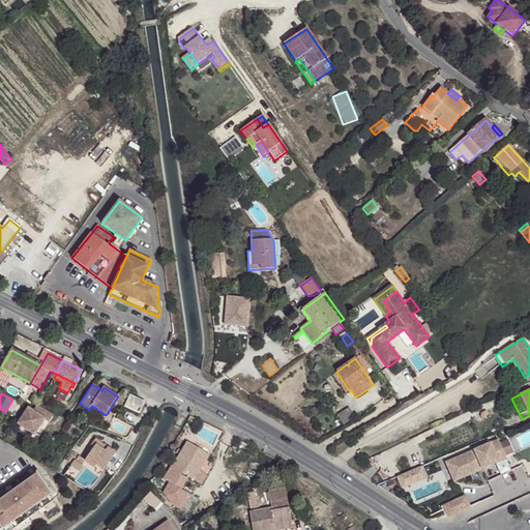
[(129,395),(124,407),(140,414),(145,403),(129,395)]
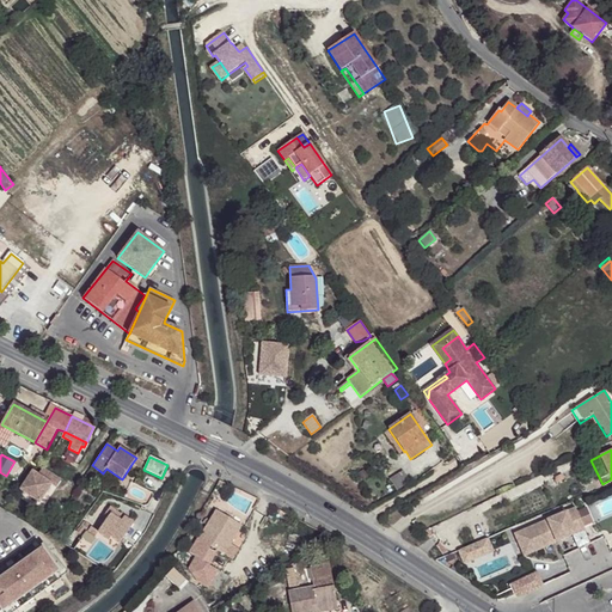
[(145,463),(136,458),(133,463),(141,469),(145,463)]
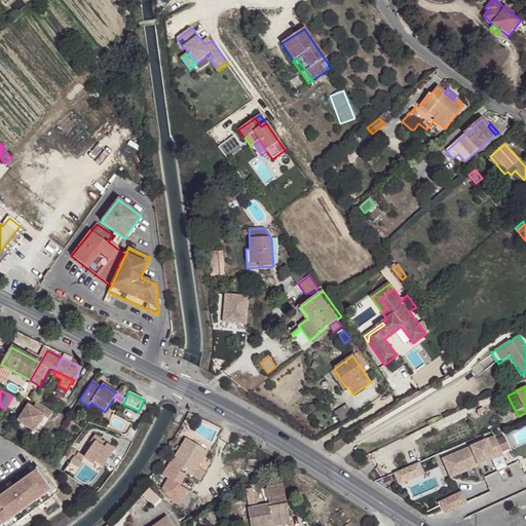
[(52,411),(36,402),(32,409),(27,406),(16,422),(34,433),(43,416),(47,419),(52,411)]
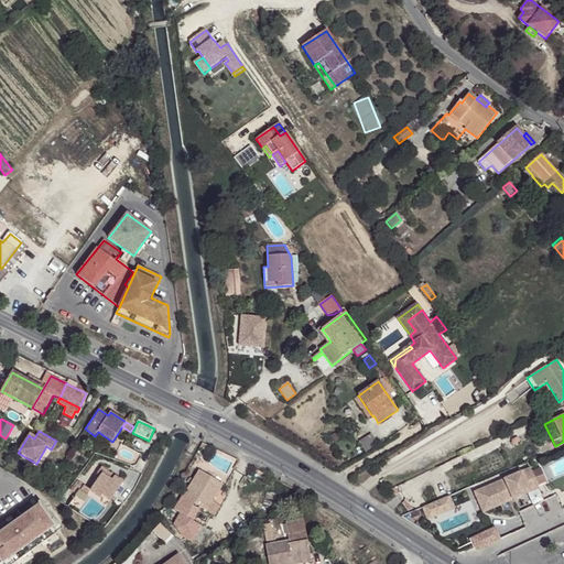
[(377,445),(371,435),(361,441),(367,449),(377,445)]
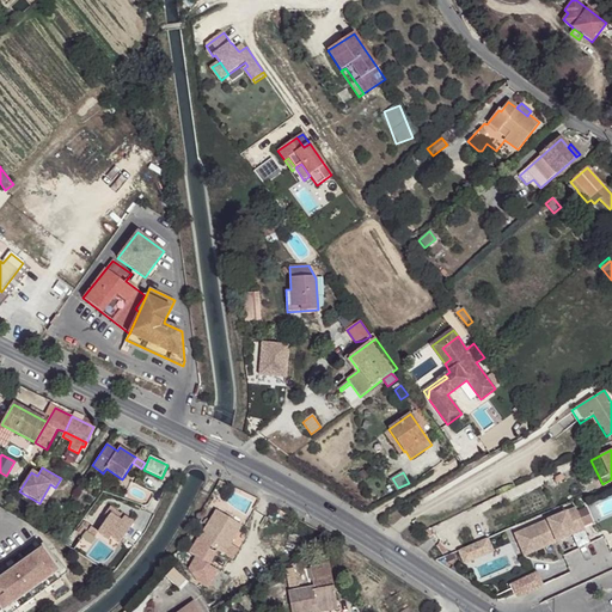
[(611,497),(593,507),(599,519),(611,513),(611,497)]
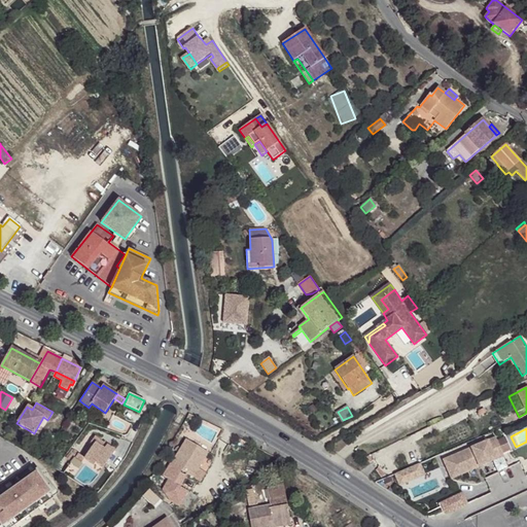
[(92,448),(84,459),(94,466),(96,463),(103,468),(115,451),(107,445),(104,448),(96,442),(98,438),(95,436),(89,446),(92,448)]
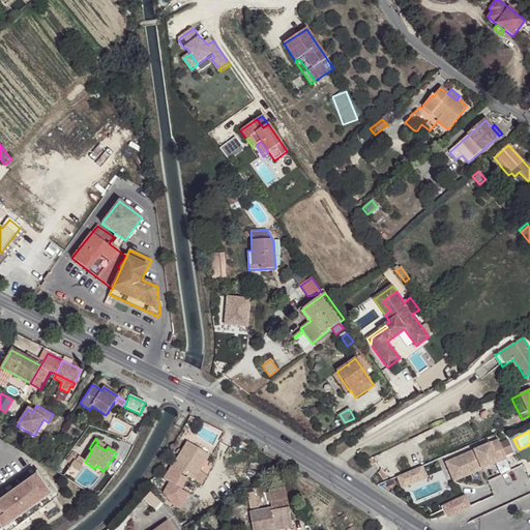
[(498,440),(452,460),(459,475),(484,465),(486,468),(496,464),(506,459),(505,457),(499,443),(498,440)]
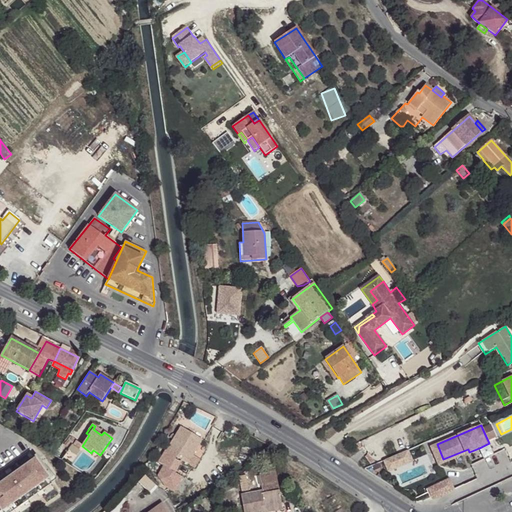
[(482,428),(488,441),(495,438),(489,425),(482,428)]
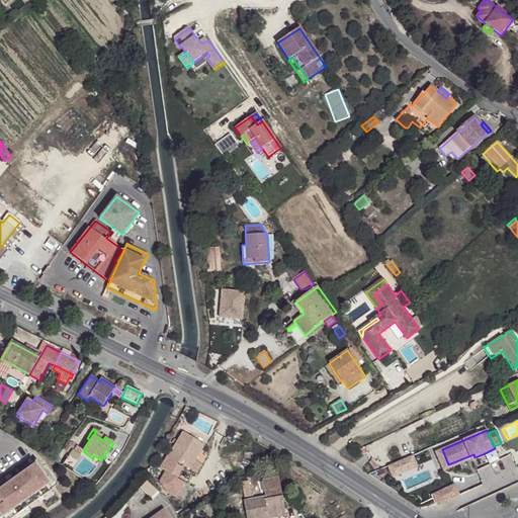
[(94,434),(102,440),(105,437),(96,431),(94,434)]
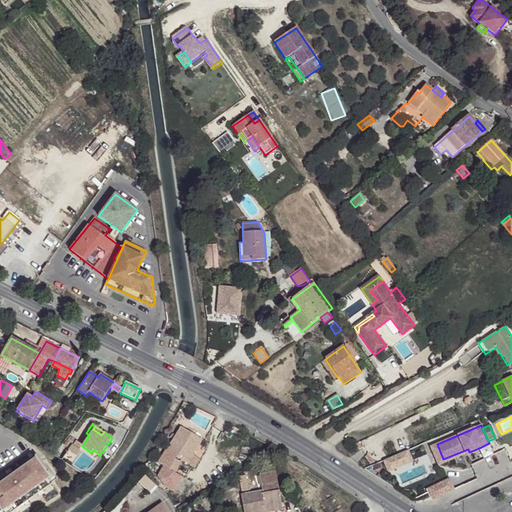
[(166,451),(159,463),(169,470),(176,459),(175,458),(176,457),(188,464),(202,440),(181,427),(167,451),(166,451)]
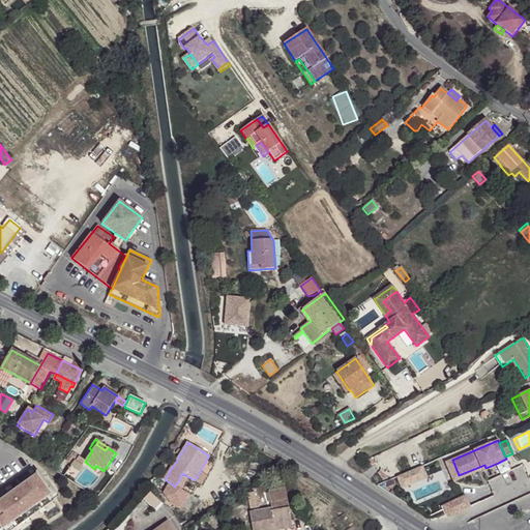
[(71,466),(79,457),(74,451),(66,462),(71,466)]
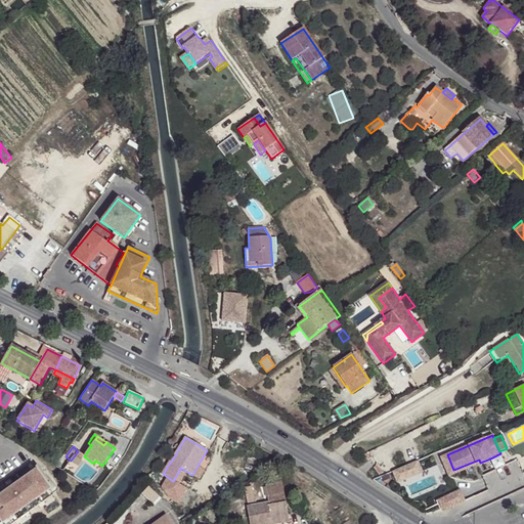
[(71,461),(63,470),(72,475),(83,461),(83,459),(82,454),(78,451),(71,461)]
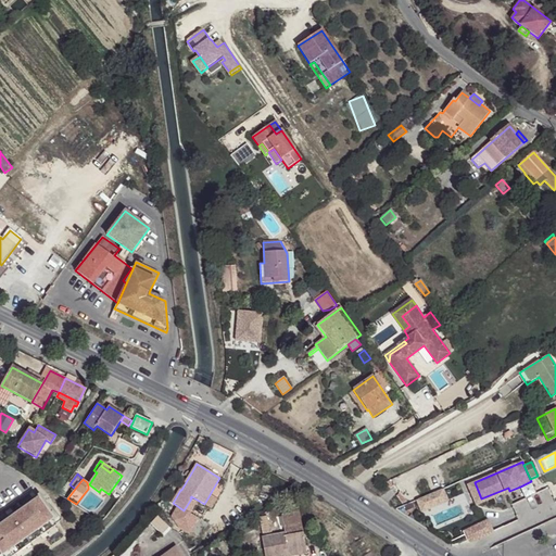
[(531,481),(520,487),(525,497),(535,493),(531,481)]
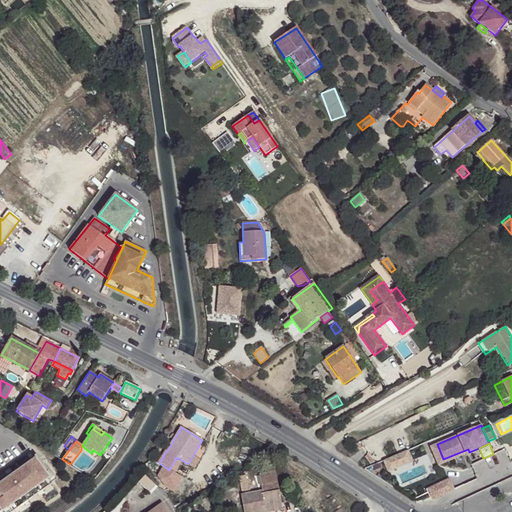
[(438,466),(469,452),(468,449),(443,459),(437,444),(430,447),(438,466)]
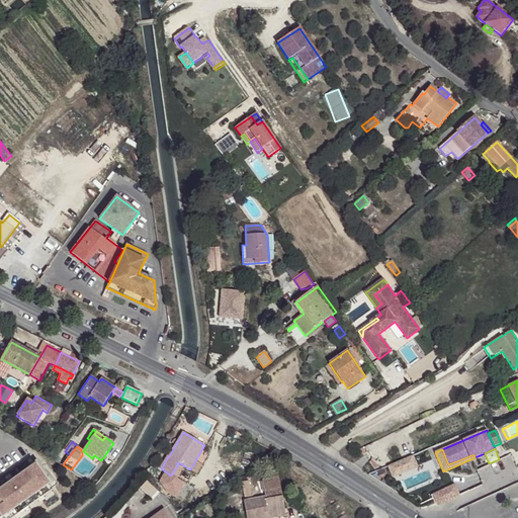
[(412,456),(389,466),(394,477),(416,466),(412,456)]
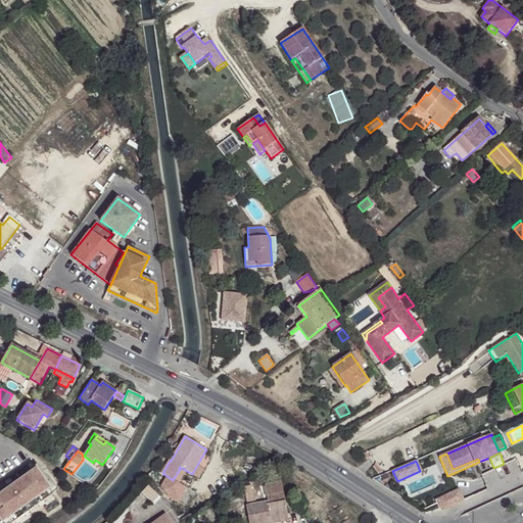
[(197,465),(192,474),(199,478),(204,469),(197,465)]
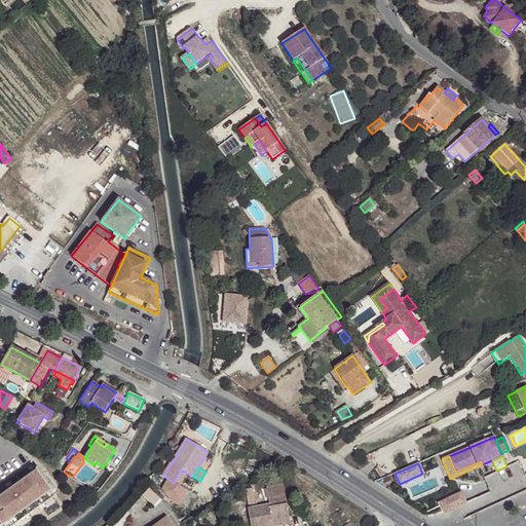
[(33,471),(0,493),(0,525),(9,525),(51,496),(33,471)]
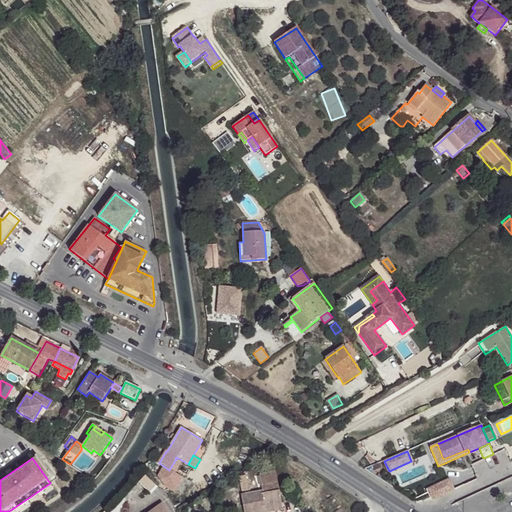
[(241,495),(243,511),(261,511),(261,507),(281,503),(275,472),(259,475),(262,491),(241,495)]
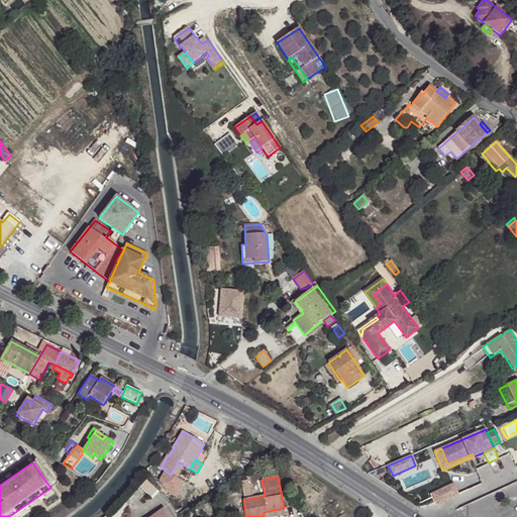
[(248,480),(242,482),(245,497),(251,495),(248,480)]
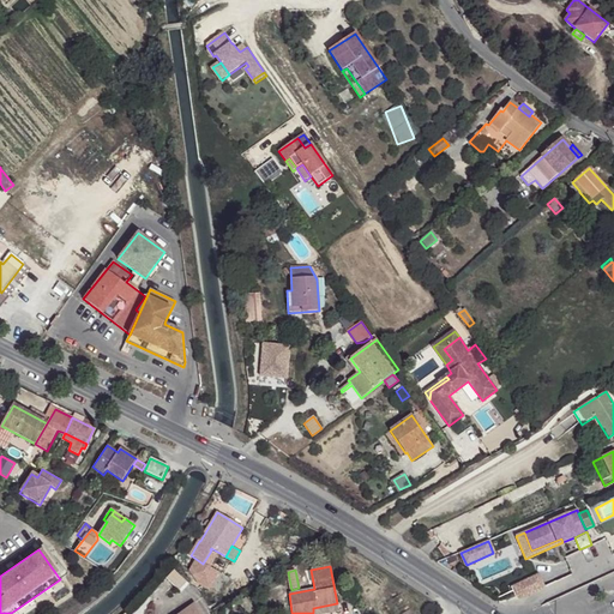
[(186,583),(174,571),(167,578),(179,590),(186,583)]
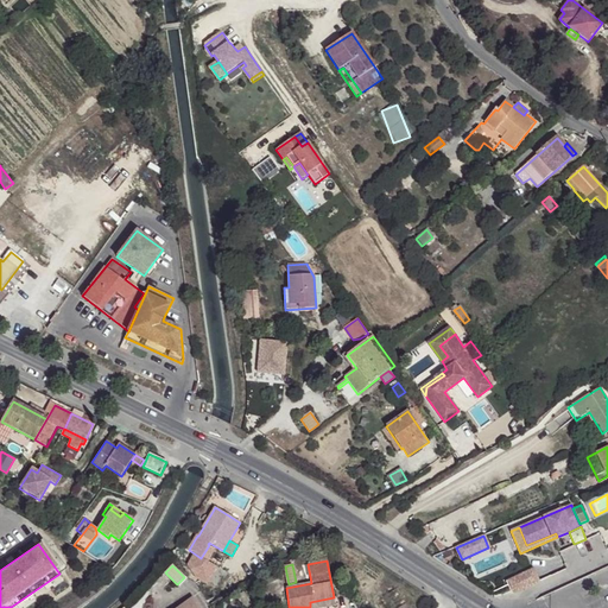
[(533,569),(507,582),(512,591),(513,591),(514,594),(539,582),(533,569)]
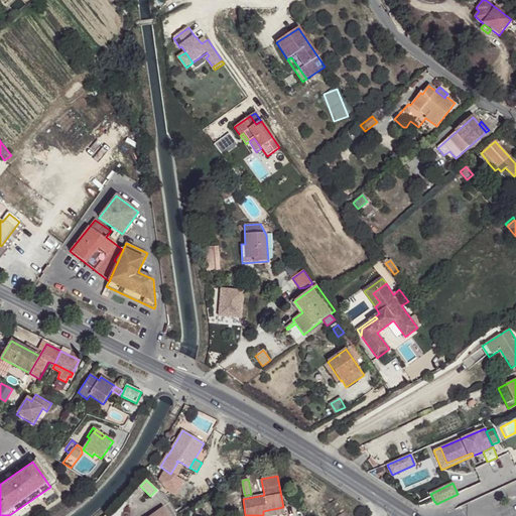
[(263,511),(263,515),(269,515),(284,513),(283,507),(263,511)]
